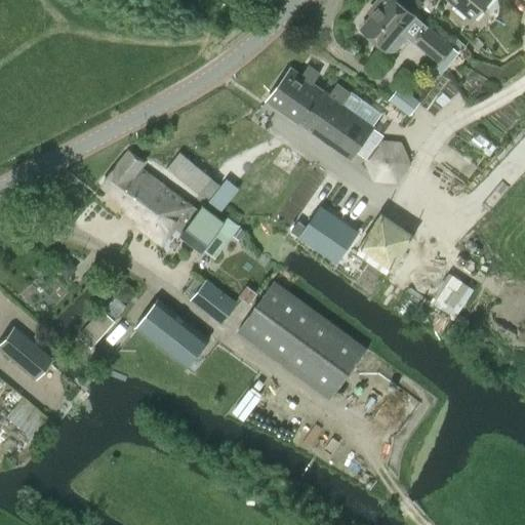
[(377,7),(361,28),(386,49),(387,50),(388,51),(389,51),(390,51),(391,51),(393,51),(394,51),(395,51),(396,50),(397,50),(397,49),(398,49),(398,48),(408,37),(413,41),(427,26),(419,19),(422,16),(414,9),(411,13),(396,0),(377,0),(374,4),(377,7)]
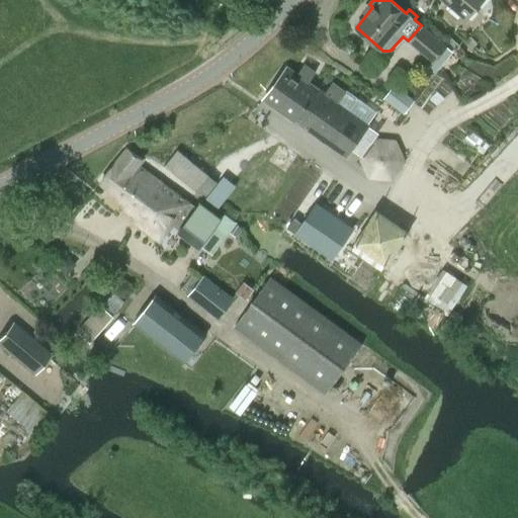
[(483,0),(442,0),(465,20),(483,0)]
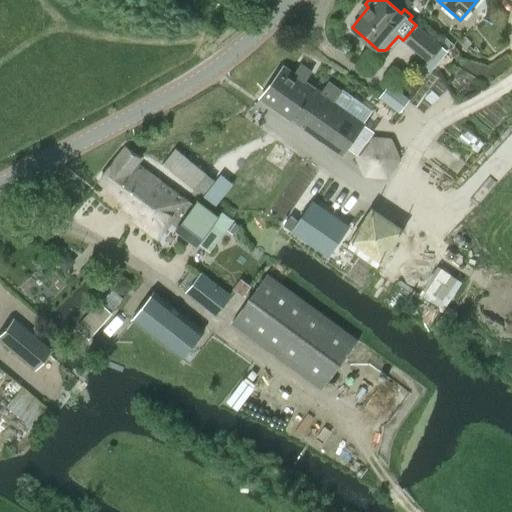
[(441,46),(416,25),(403,40),(428,61),(441,46)]
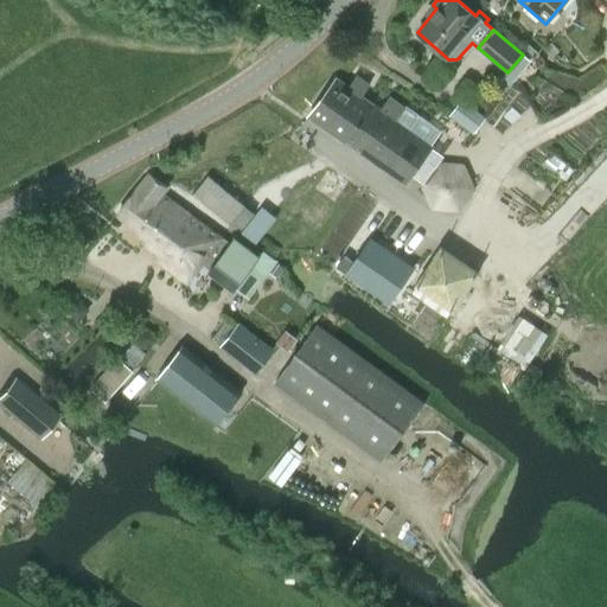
[(525,42),(519,49),(534,61),(540,53),(525,42)]
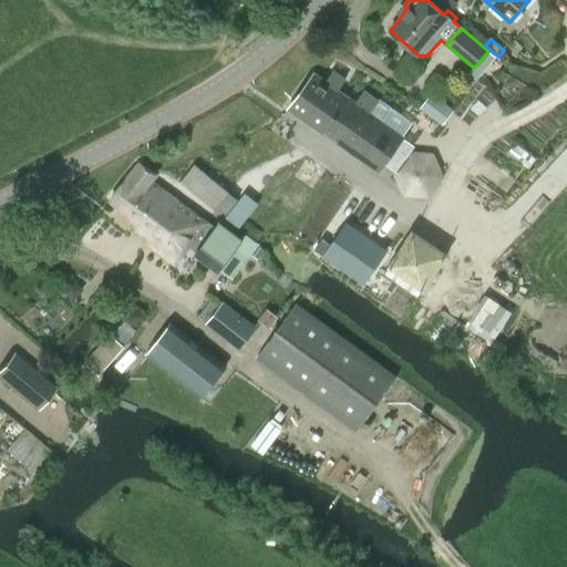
[(289,109),(337,143),(370,96),(362,92),(354,104),(313,75),(289,109)]
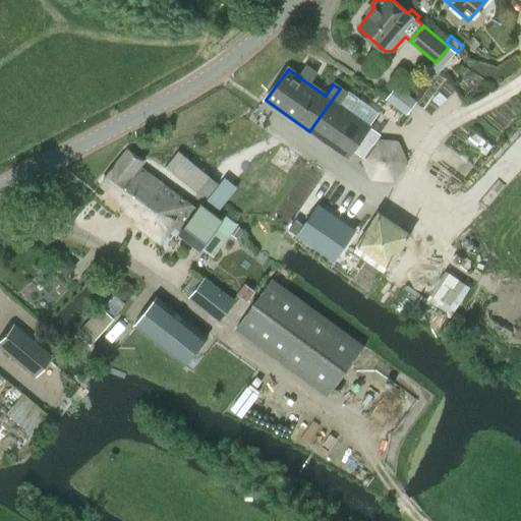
[(340,89),(309,131),(348,158),(357,165),(361,160),(370,179),(391,182),(394,181),(407,163),(399,141),(396,139),(373,137),(372,139),(365,133),(370,127),(369,126),(380,113),(367,105),(358,98),(349,112),(338,104),(346,94),(340,89)]
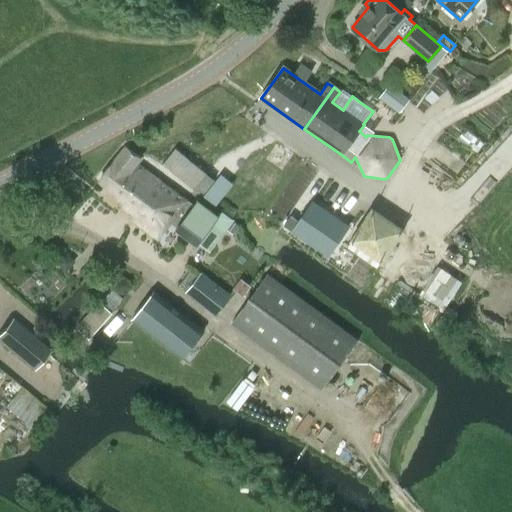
[(131,217),(135,220),(149,202),(146,199),(160,182),(160,181),(136,164),(140,158),(125,147),(114,161),(99,180),(124,198),(120,203),(133,213),(131,217)]
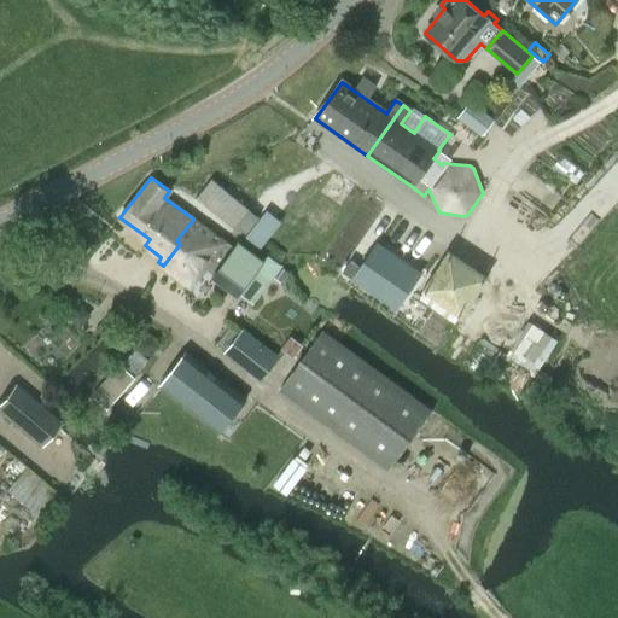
[(197,199),(234,228),(244,237),(258,217),(249,210),(211,180),(197,199)]
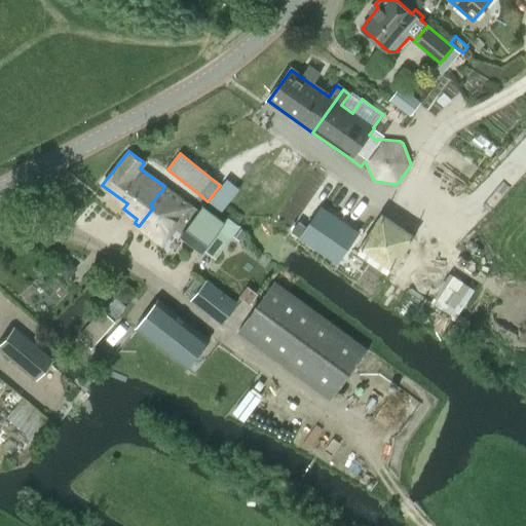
[(153,208),(139,226),(162,245),(175,229),(182,234),(203,250),(224,222),(202,207),(199,212),(192,207),(164,187),(150,204),(153,208)]
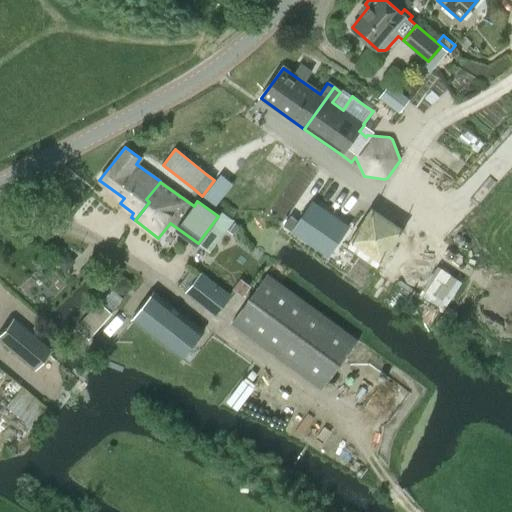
[(290,215),(284,226),(292,231),(329,256),(344,233),(334,226),(339,219),(312,201),(299,221),(290,215)]
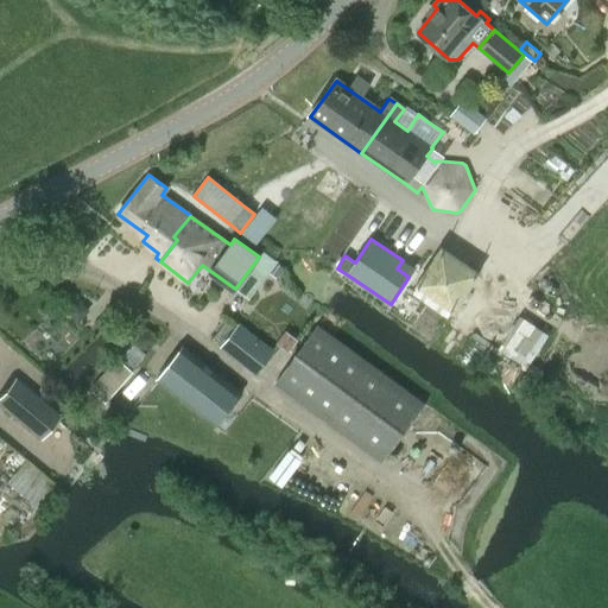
[(442,246),(415,285),(416,286),(412,292),(448,317),(453,311),(454,312),(480,273),(442,246)]
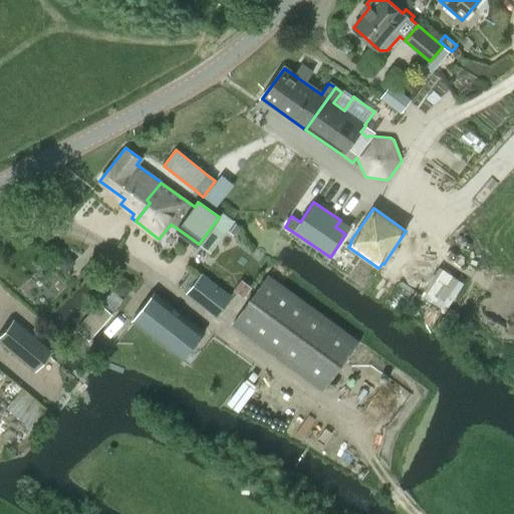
[(231,296),(202,274),(188,293),(216,316),(231,296)]
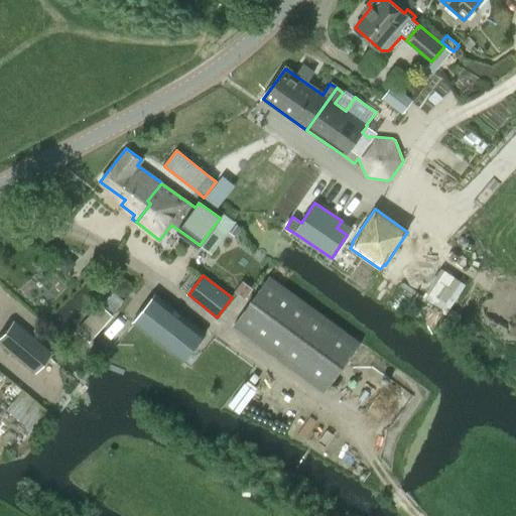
[(325,392),(361,344),(269,276),(234,326),(325,392)]
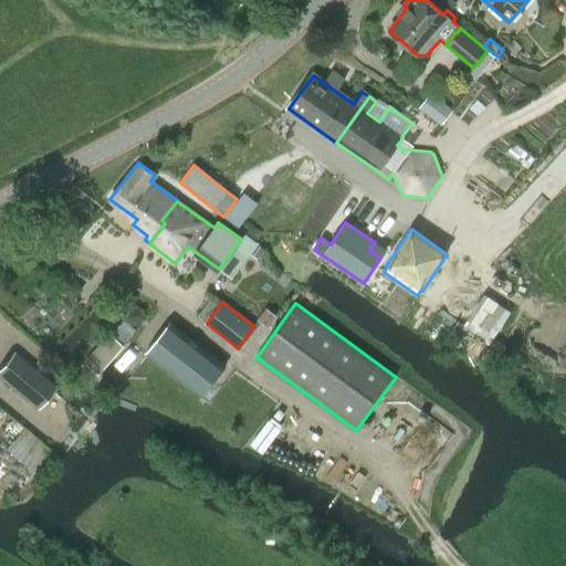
[(123,318),(83,362),(98,375),(124,346),(123,345),(136,331),(123,318)]
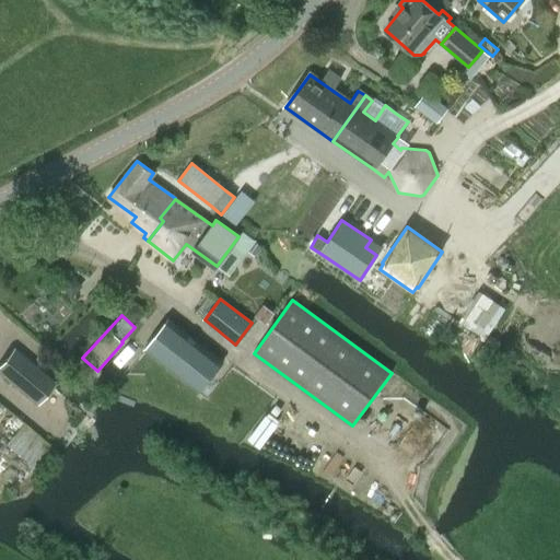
[(143,350),(153,358),(149,364),(181,389),(185,383),(198,393),(223,361),(168,318),(143,350)]
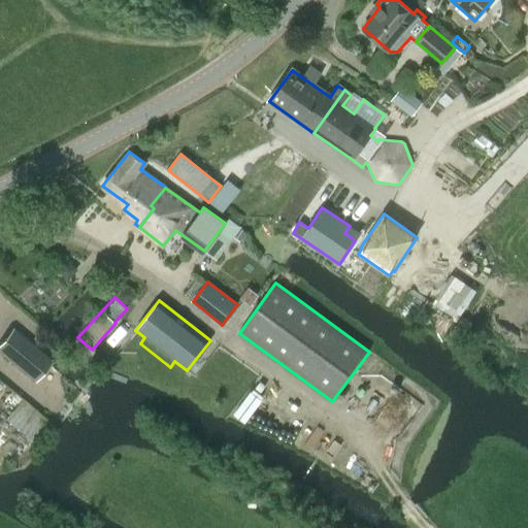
[(12,329),(0,343),(0,352),(35,382),(50,365),(53,361),(35,348),(12,329)]
